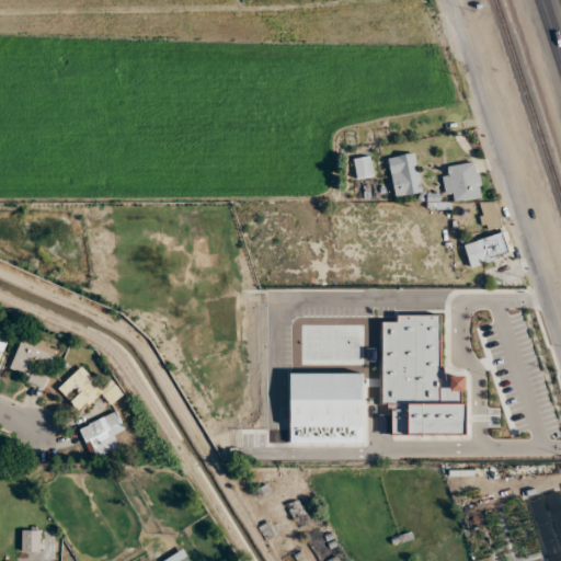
[(388,158),(395,197),(422,193),(415,153),(388,158)]
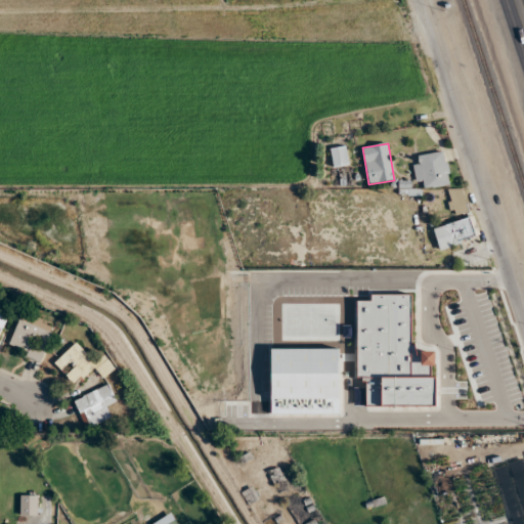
[(334,168),(349,165),(346,145),(330,148),(334,168)]
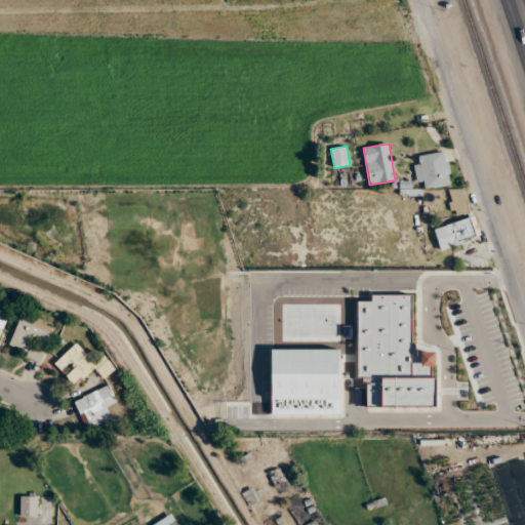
[(445,151),(412,157),(418,191),(451,185),(445,151)]
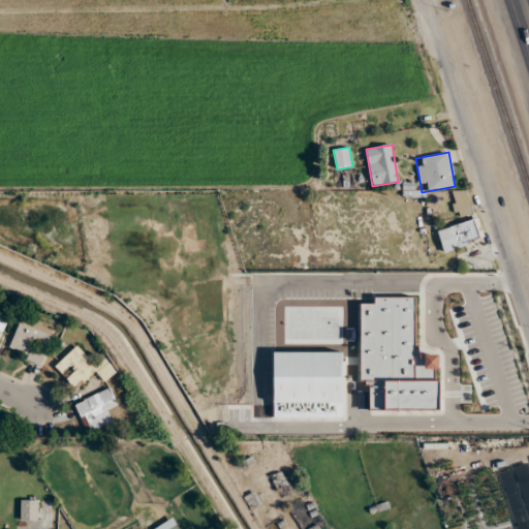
[(472,190),(453,190),(453,216),(472,216),(472,190)]
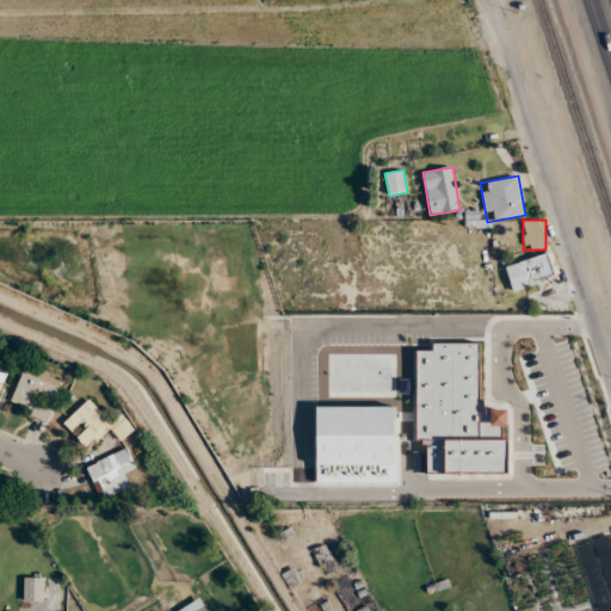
[(560,277),(551,252),(505,266),(513,292),(560,277)]
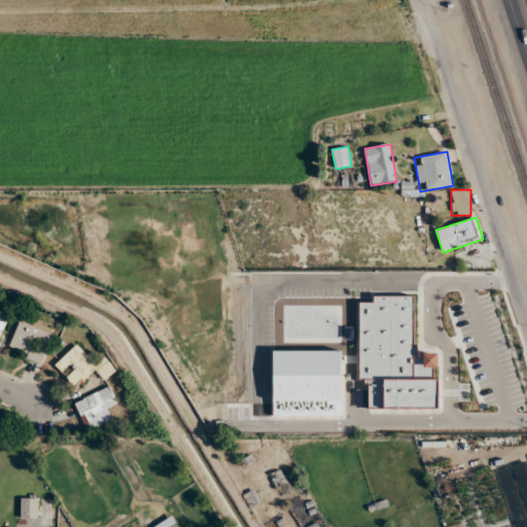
[(0,337),(8,317),(0,314),(0,337)]
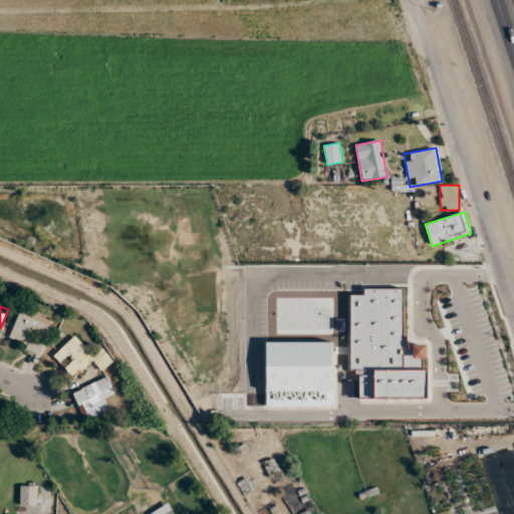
[(53,318),(20,307),(8,343),(41,354),(53,318)]
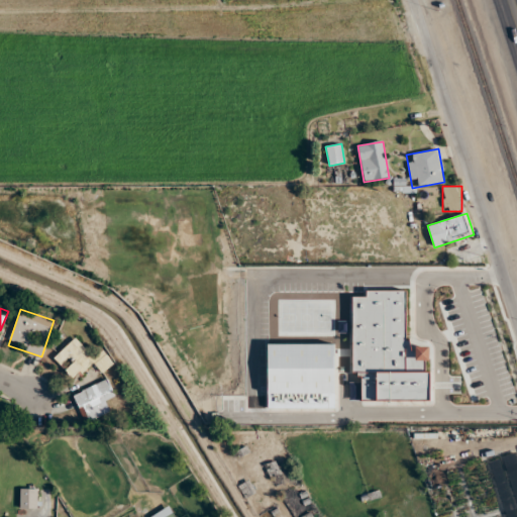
[(102,373),(113,363),(102,350),(94,357),(76,337),(55,357),(75,380),(93,364),(102,373)]
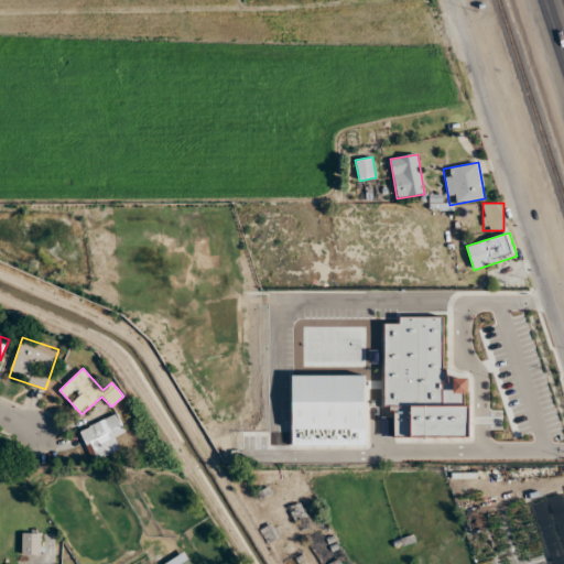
[(120,449),(116,437),(126,433),(117,414),(79,430),(93,462),(120,449)]
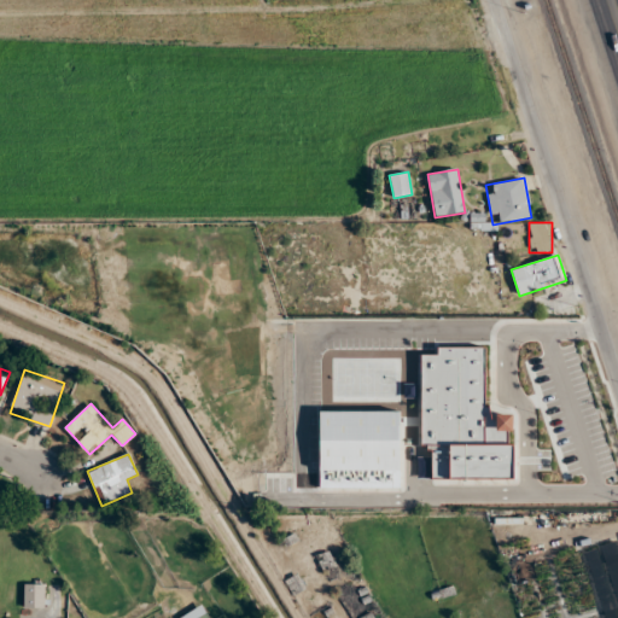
[(316,555),(321,570),(333,566),(330,552),(316,555)]
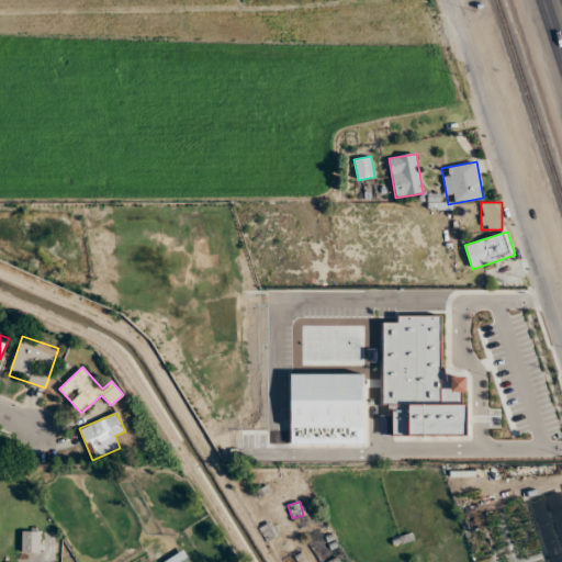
[(22,551),(42,551),(42,531),(22,531),(22,551)]
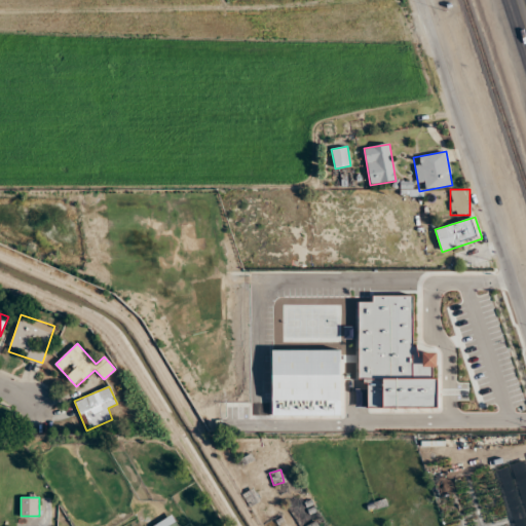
[(152,525),(177,525),(171,516),(153,525),(152,525)]
